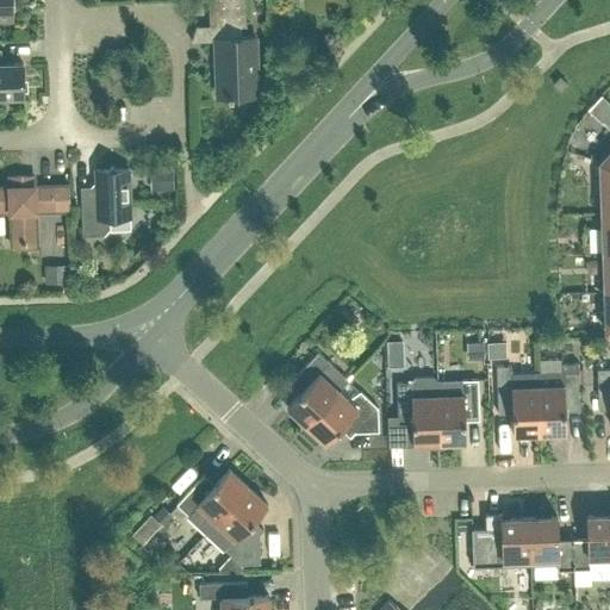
[(0,0),(0,19),(13,20),(12,0),(0,0)]
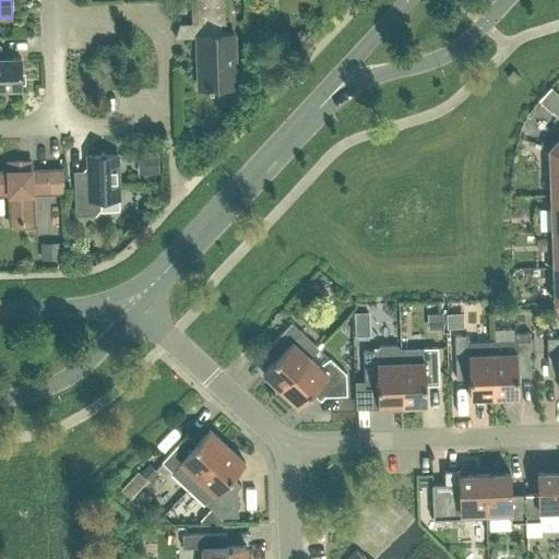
[(210,90),(213,90),(213,86),(236,86),(234,34),(221,34),(221,23),(225,23),(224,0),(194,0),(197,24),(200,24),(201,35),(197,35),(199,87),(210,87),(210,90)]
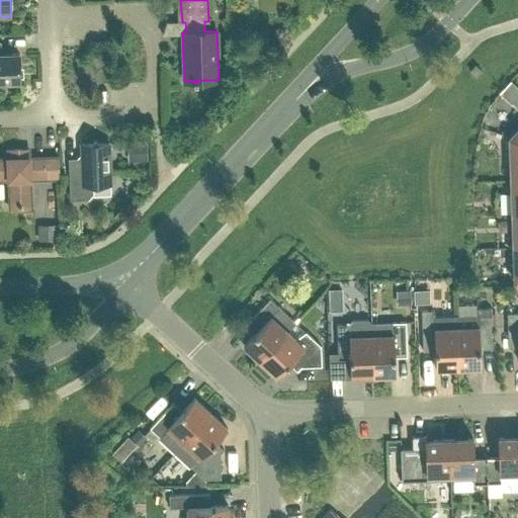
[(19,53),(0,53),(0,80),(20,80),(19,53)]
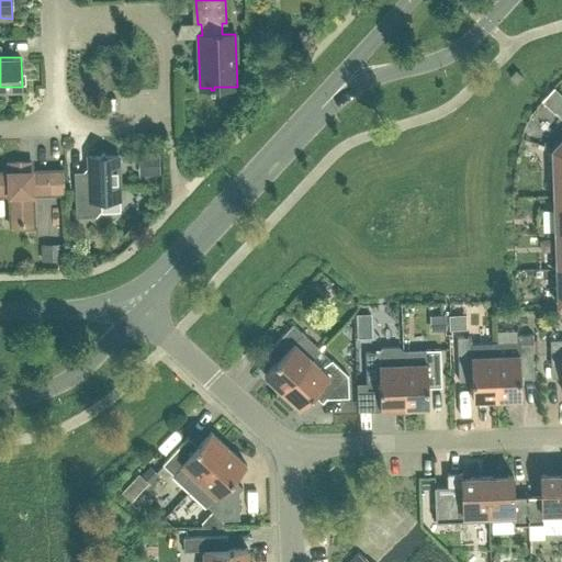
[(516,82),(521,76),(516,70),(509,76),(516,82)]
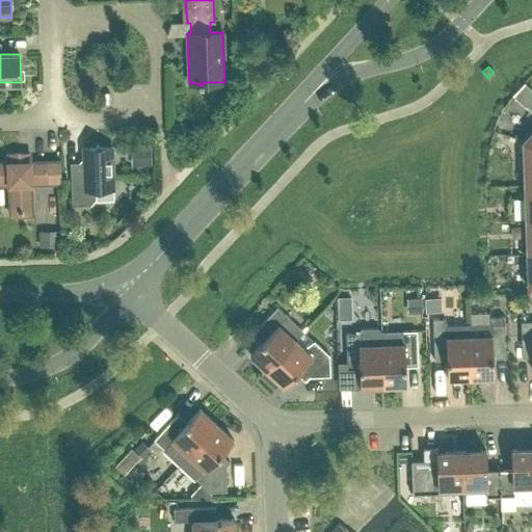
[(512,92),(530,110),(531,108),(531,90),(524,82),(512,92)]
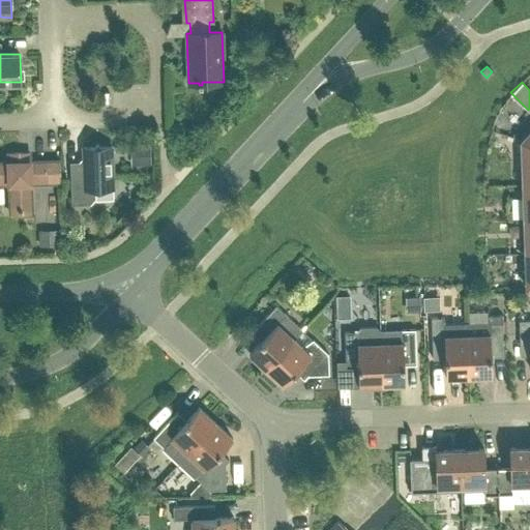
[(529,129),(521,140),(529,143),(529,129)]
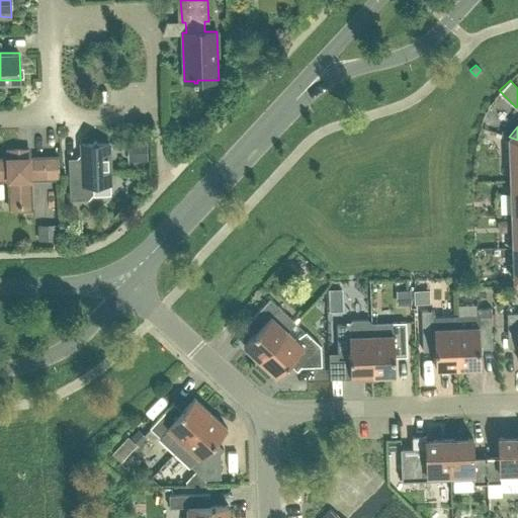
[(517,140),(509,137),(511,179),(517,179),(517,140)]
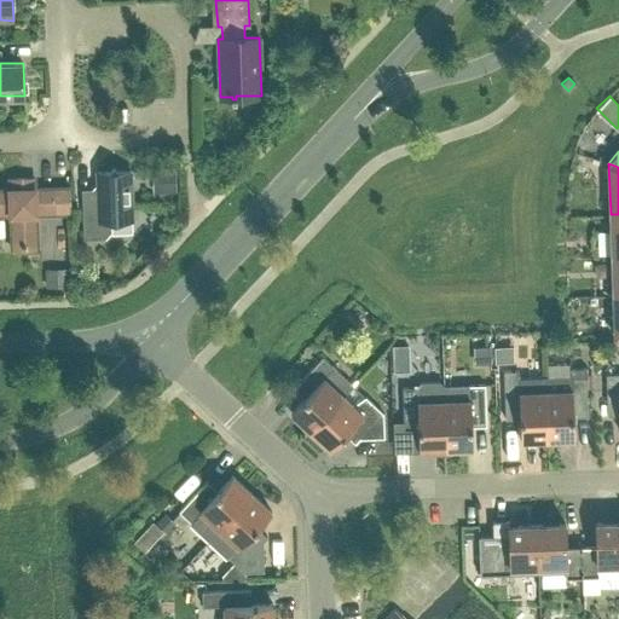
[(132,219),(131,171),(119,171),(114,166),(109,171),(97,172),(97,187),(94,191),(82,191),(85,237),(104,237),(111,230),(116,233),(121,229),(132,229),(132,219)]
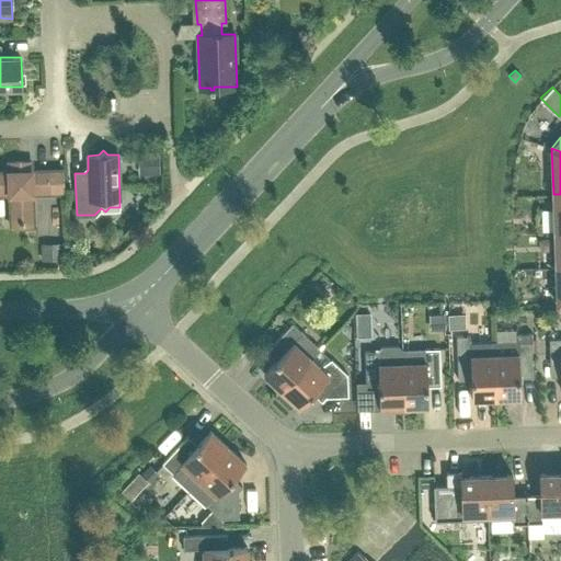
[(31,161),(9,161),(9,171),(0,171),(0,193),(10,193),(11,225),(33,224),(32,193),(52,192),(50,170),(31,171),(31,161)]
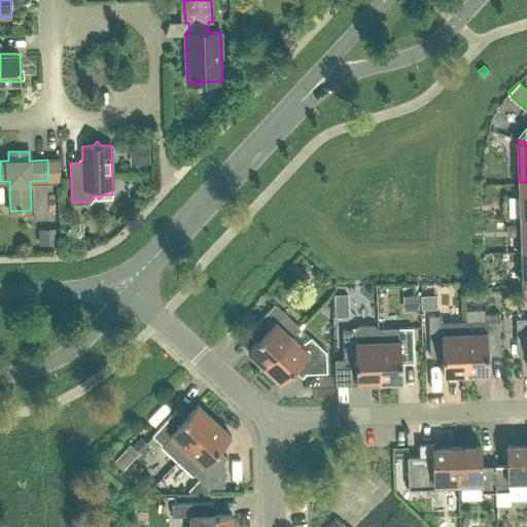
[(418,294),(402,295),(403,309),(419,308),(418,294)]
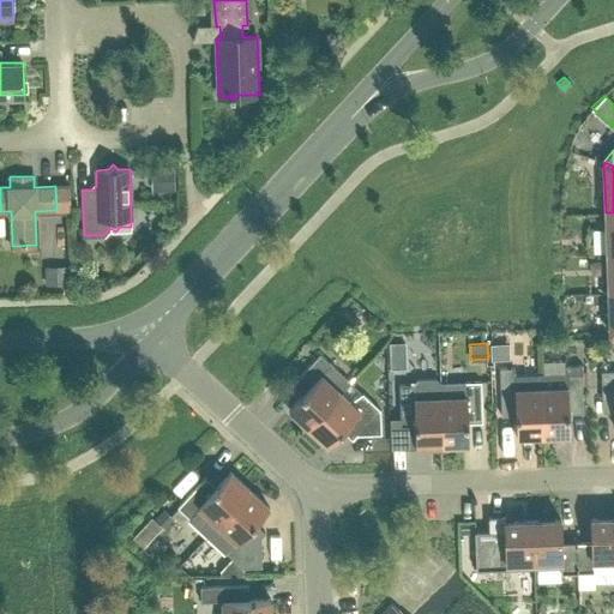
[(509,343),(491,343),(491,359),(509,357),(509,343)]
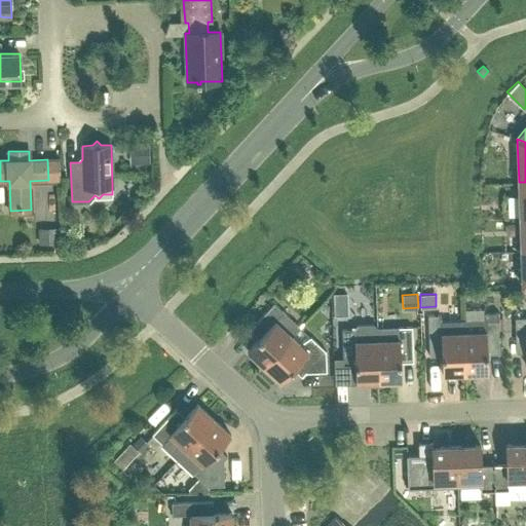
[(292,336),(284,328),(289,316),(274,302),(251,328),(260,336),(247,350),(263,366),(292,336)]
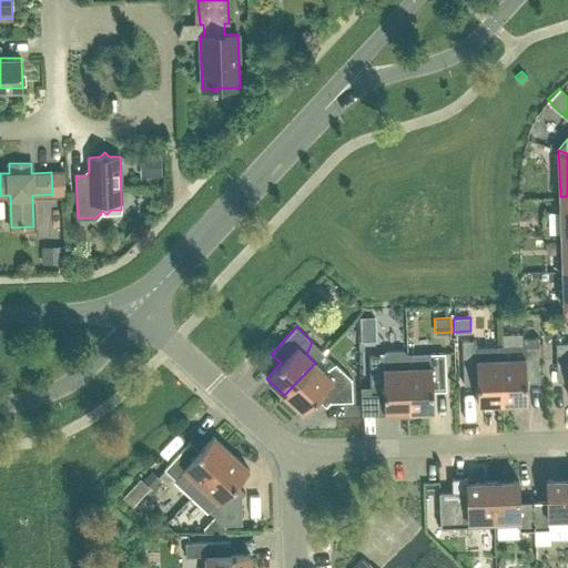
[(375,333),(362,333),(362,342),(375,342),(375,333)]
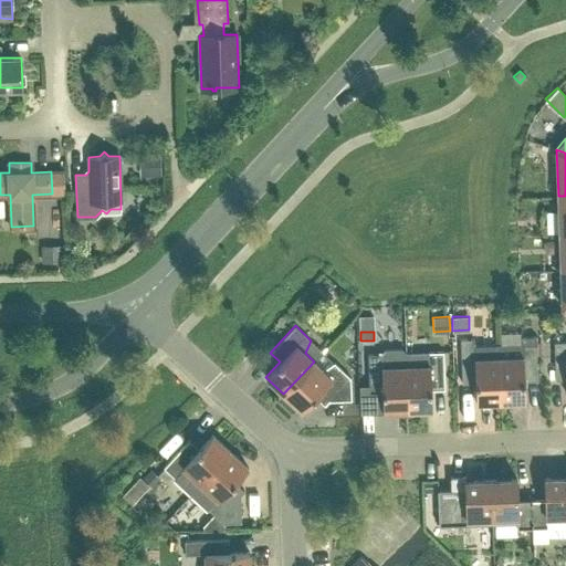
[(522,336),(523,343),(499,344),(501,401),(525,400),(524,380),(537,380),(536,336),(522,336)]
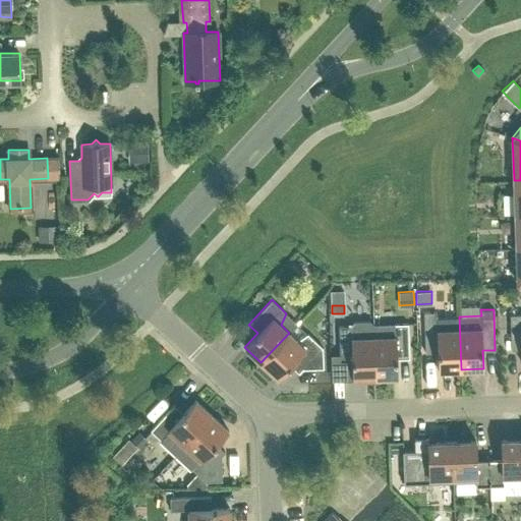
[(438,352),(438,370),(461,369),(459,316),(437,317),(437,311),(423,311),(425,352),(438,352)]
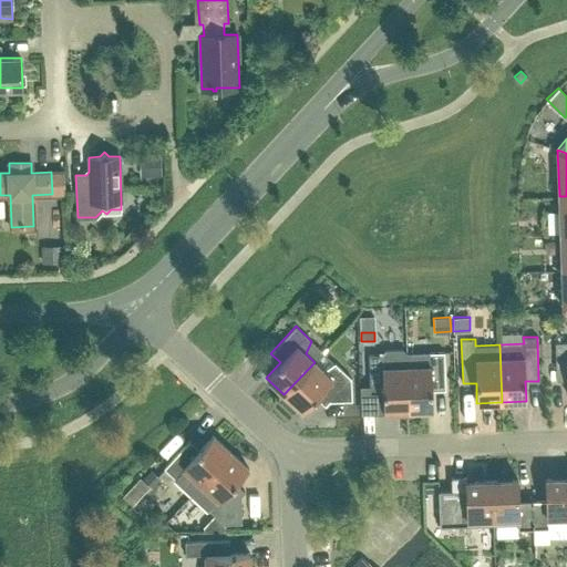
[(566,379),(566,341),(555,342),(556,380),(566,379)]
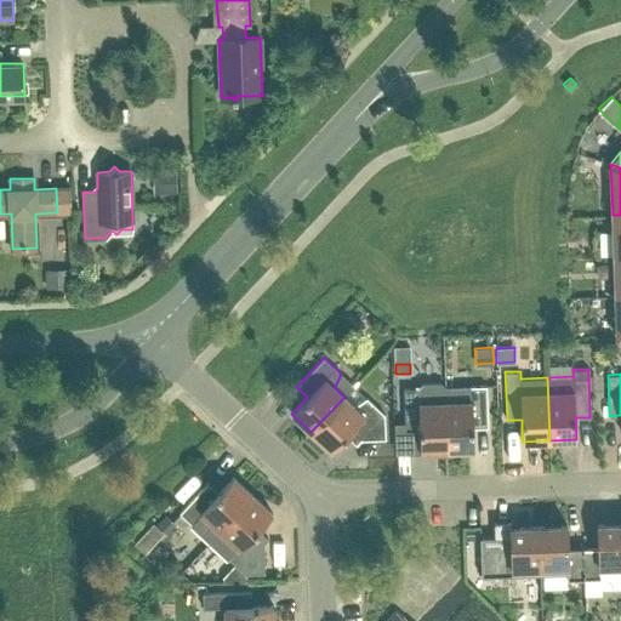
[(420,429),(420,451),(446,450),(445,387),(440,387),(437,383),(422,383),(419,387),(403,388),(405,429),(420,429)]
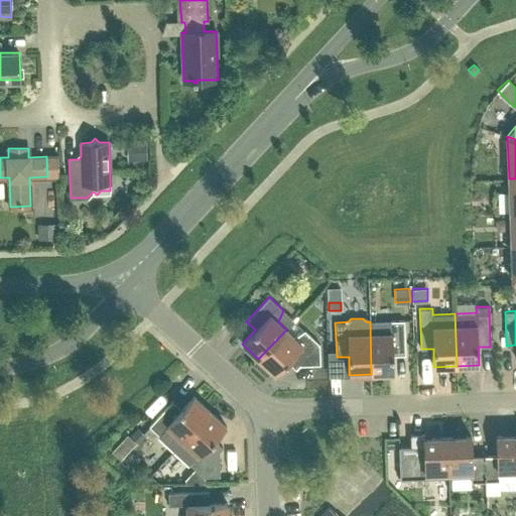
[(404,319),(391,320),(370,321),(371,374),(394,373),(393,355),(405,355),(404,319)]
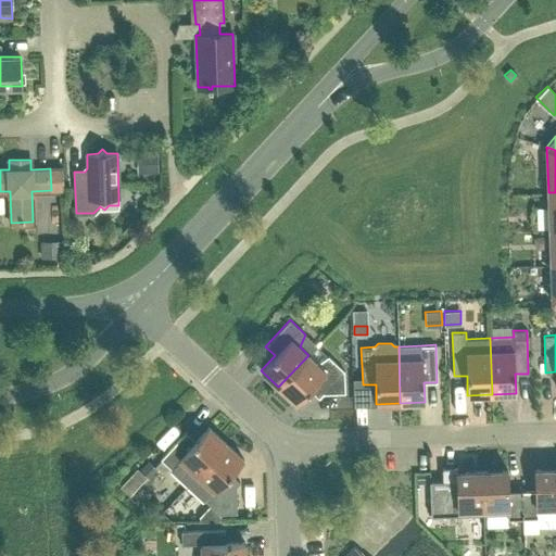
[(278,387),(297,403),(310,389),(318,397),(323,393),(345,392),(344,370),(328,355),(317,363),(308,355),(278,387)]
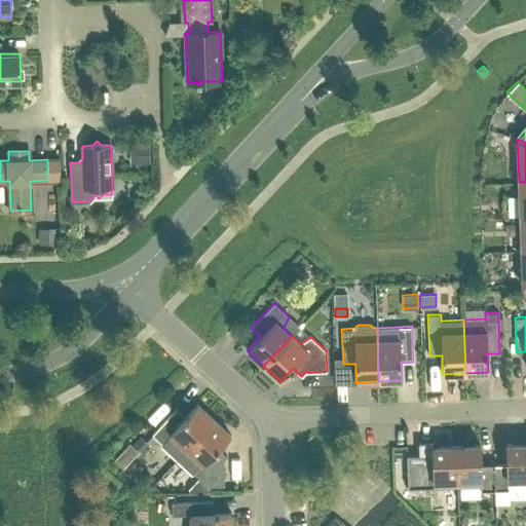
[(152,434),(166,448),(178,458),(214,418),(197,403),(185,416),(176,408),(152,434)]
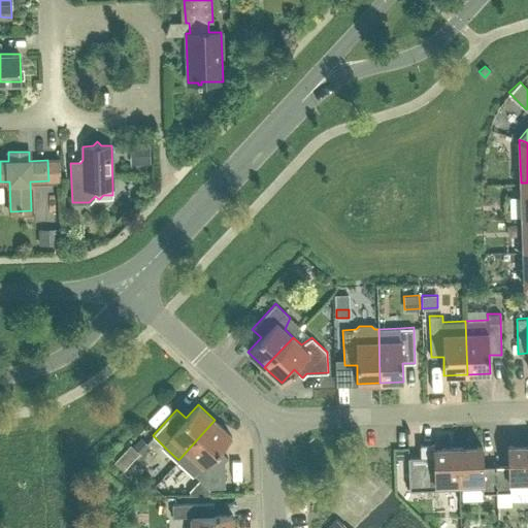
[(219,450),(231,436),(215,420),(178,460),(208,488),(225,487),(224,462),(228,458),(219,450)]
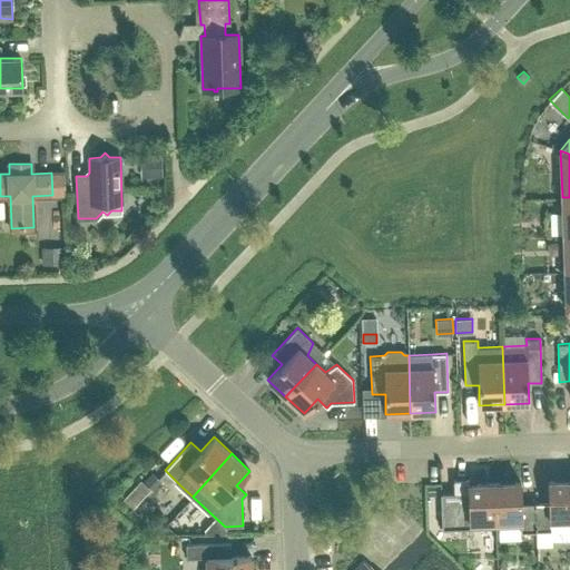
[(495,542),(497,542),(494,482),(469,483),(469,478),(453,479),(453,492),(440,492),(441,529),(495,527),(495,542)]
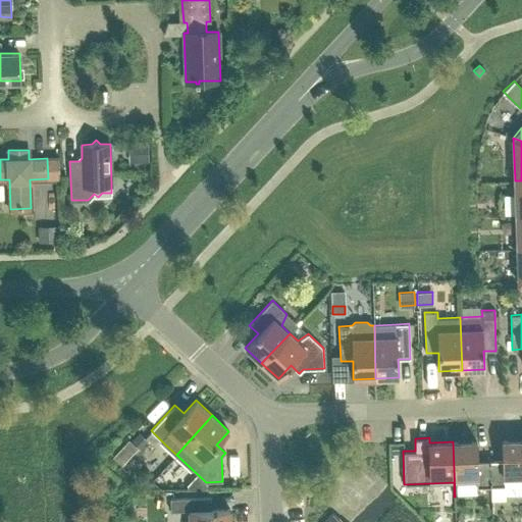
[(521,439),(502,440),(503,460),(489,460),(490,486),(505,485),(505,480),(521,479),(521,439)]
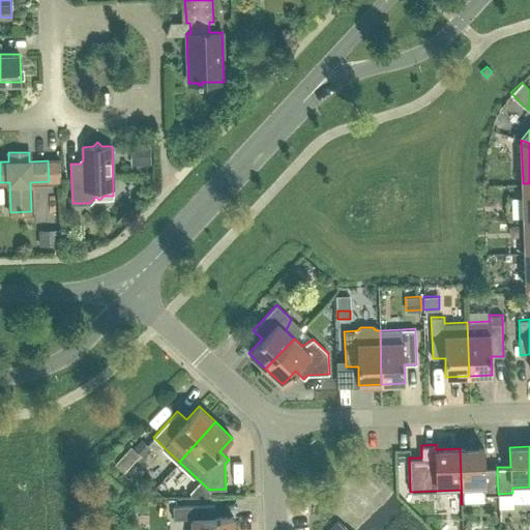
[(462,504),(462,490),(483,489),(484,494),(498,494),(497,467),(484,468),(483,448),(460,448),(462,504)]
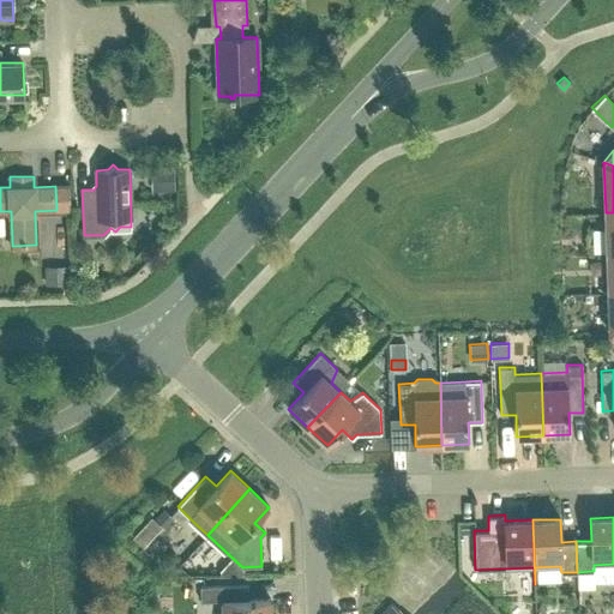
[(200,587),(200,601),(222,600),(222,613),(270,613),(270,597),(248,599),(248,584),(200,587)]
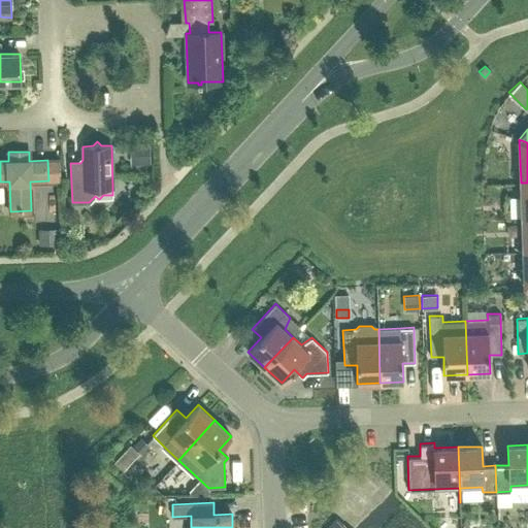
[(326,527),(345,527),(336,518),(326,527)]
